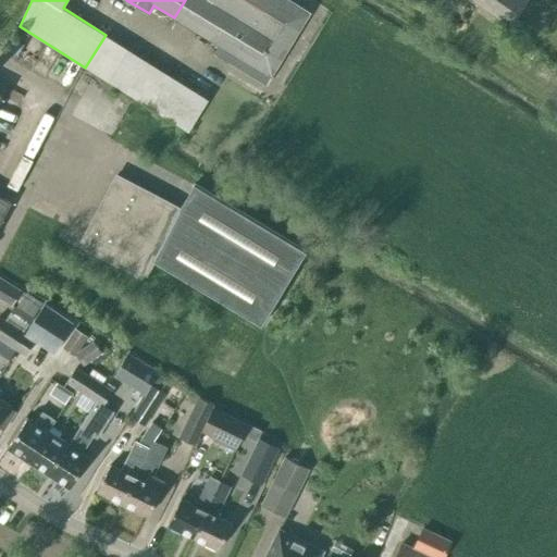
[(291,0),(185,0),(174,17),(267,74),(306,10),(291,0)]
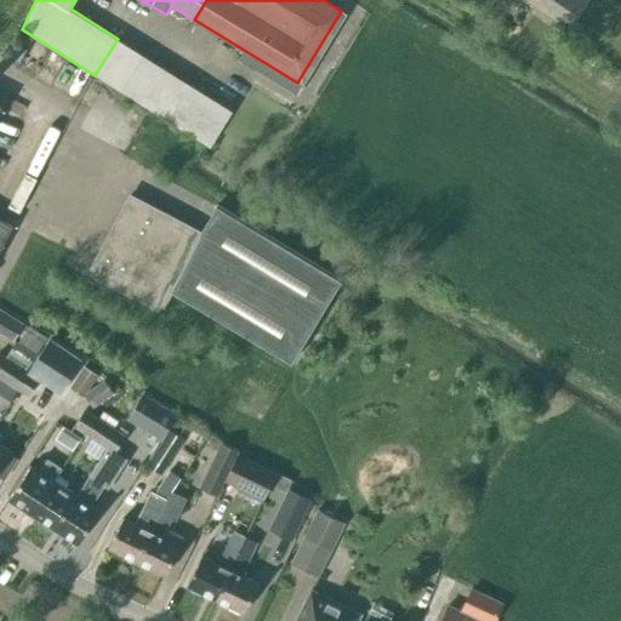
[(527,0),(568,28),(587,0),(527,0)]
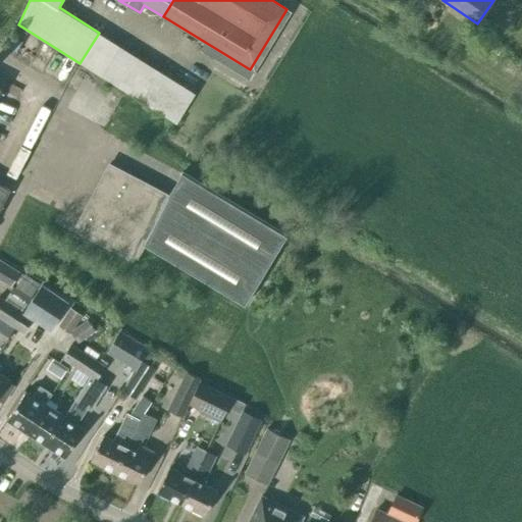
[(139,58),(99,33),(80,63),(120,88),(139,58)]
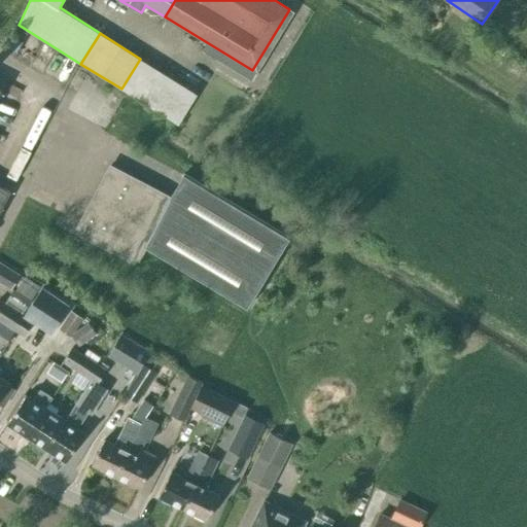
[(140,59),(121,89),(178,125),(198,94),(140,59)]
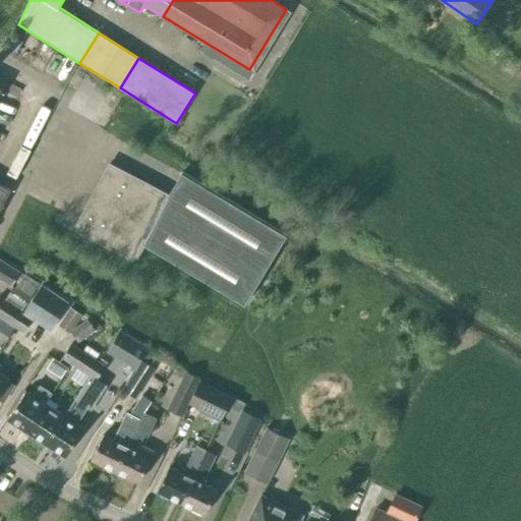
[(0,208),(10,189),(0,183),(0,91),(1,89),(0,88),(0,208)]
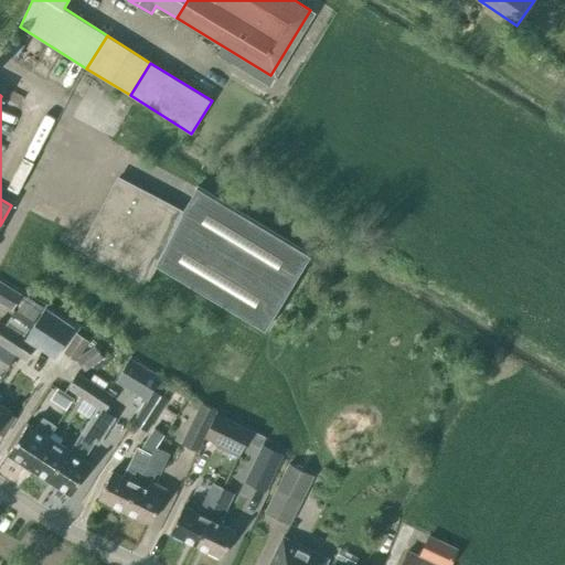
[(181,212),(118,178),(83,244),(148,278),(155,265),(264,331),(310,256),(196,187),(181,212)]
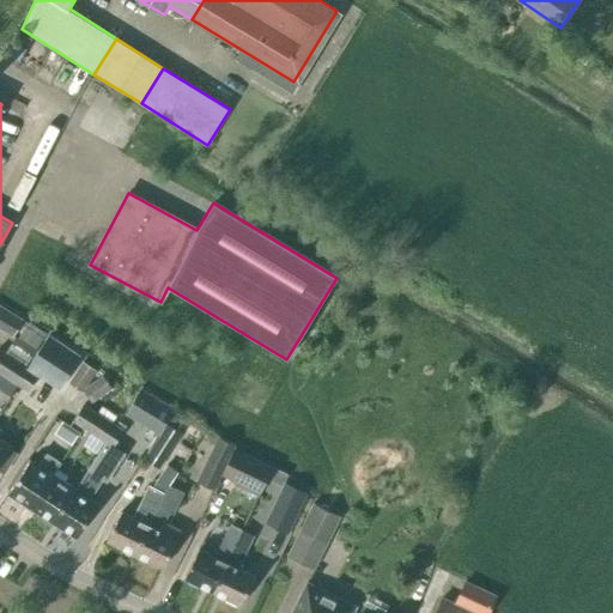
[(0,328),(12,337),(24,319),(0,303),(0,328)]
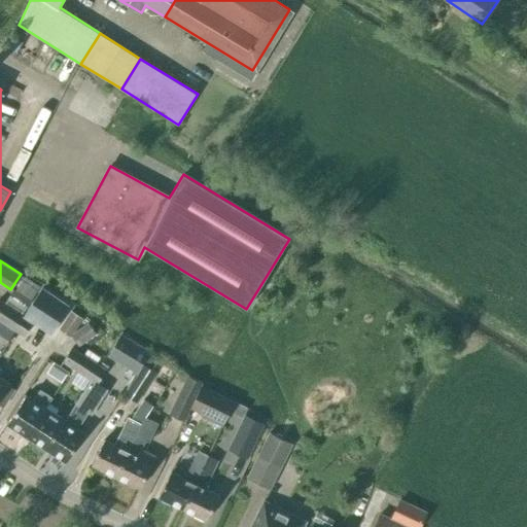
[(12,328),(22,315),(22,314),(38,290),(22,280),(14,290),(13,289),(4,304),(10,307),(1,321),(12,328)]
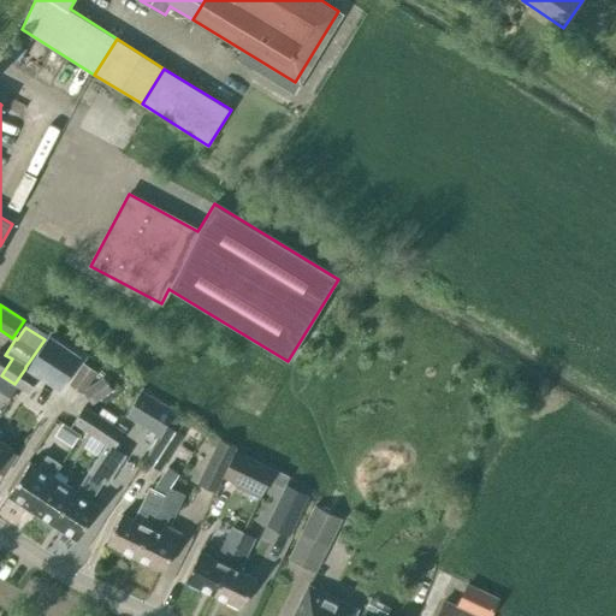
[(78,356),(47,337),(27,367),(58,388),(78,356)]
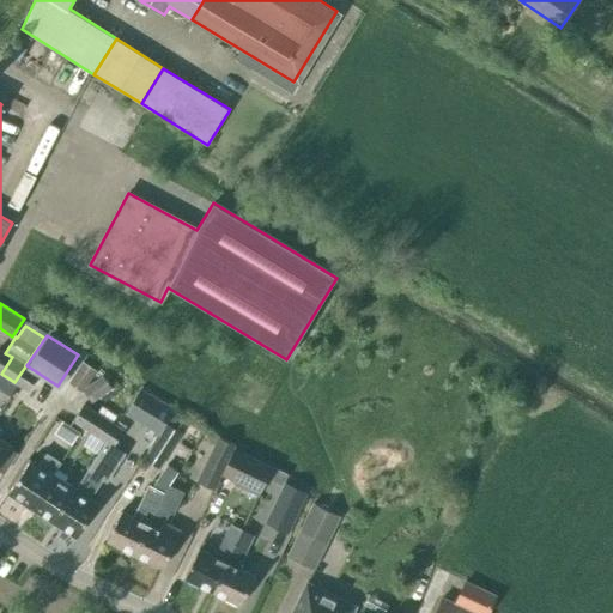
[(5,353),(0,349),(0,372),(1,374),(12,357),(5,353)]
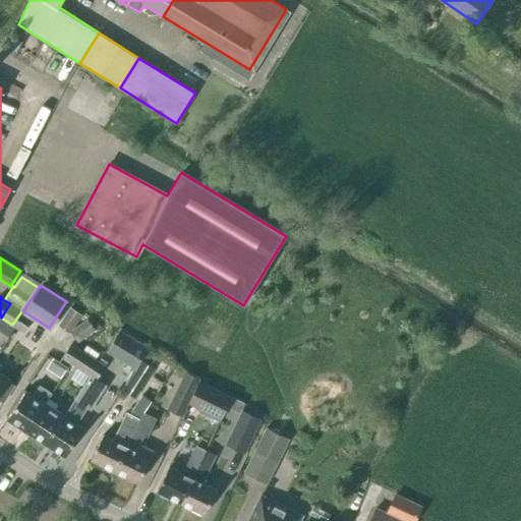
[(70,306),(59,325),(70,332),(71,330),(82,314),(70,306)]
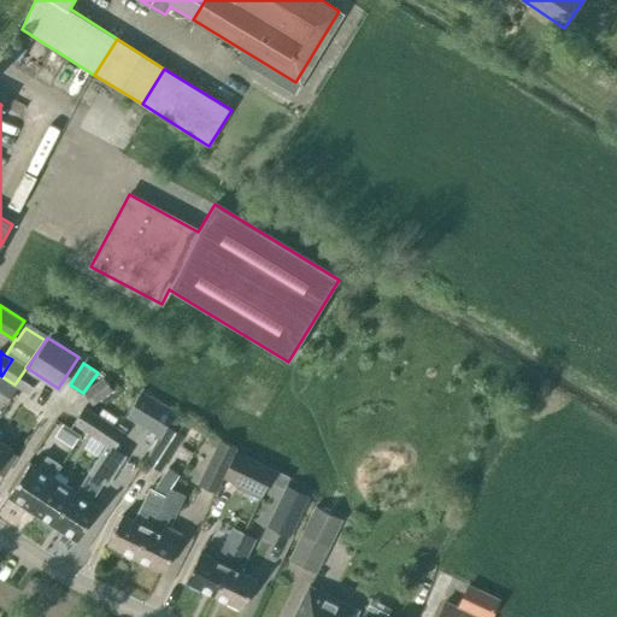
[(25,369),(15,385),(28,393),(39,377),(25,369)]
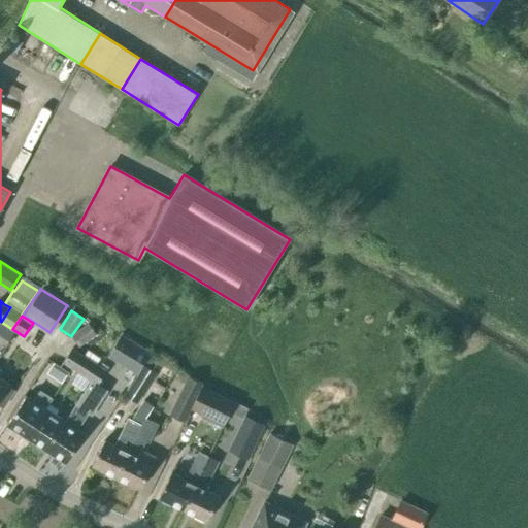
[(71,336),(78,347),(96,334),(89,323),(72,334),(71,336)]
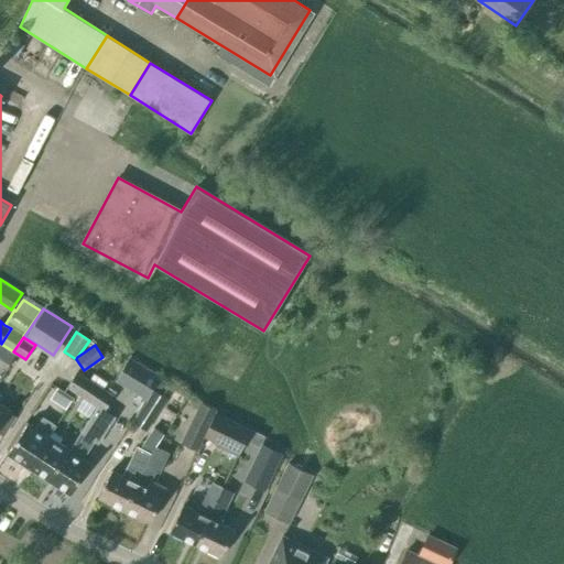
[(147,399),(161,375),(130,356),(115,380),(134,391),(147,399)]
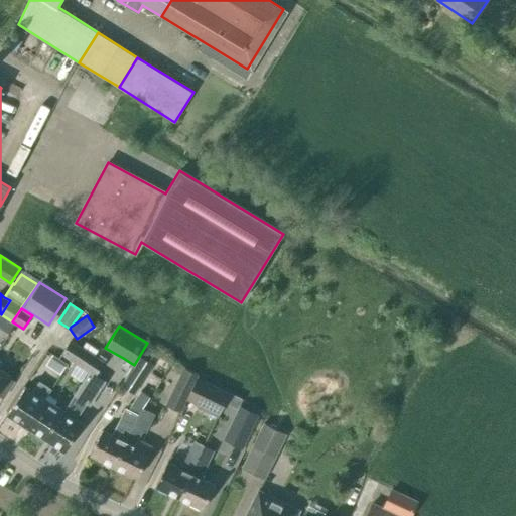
[(73,361),(82,348),(70,340),(61,354),(73,361)]
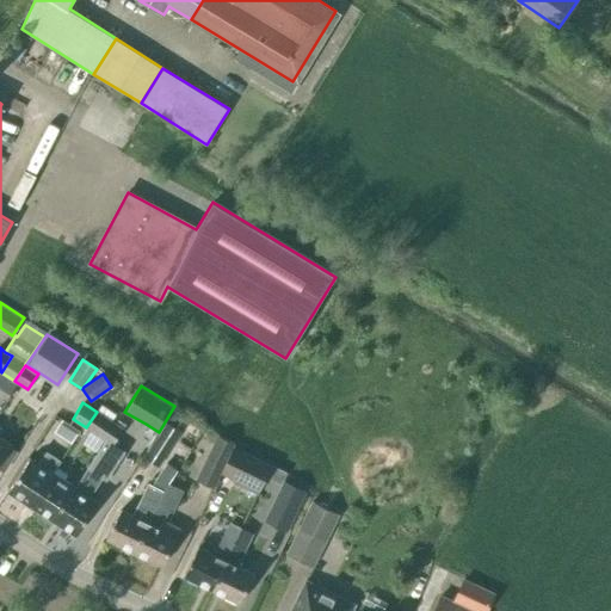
[(115,424),(111,421),(97,412),(86,427),(104,439),(113,424),(115,424)]
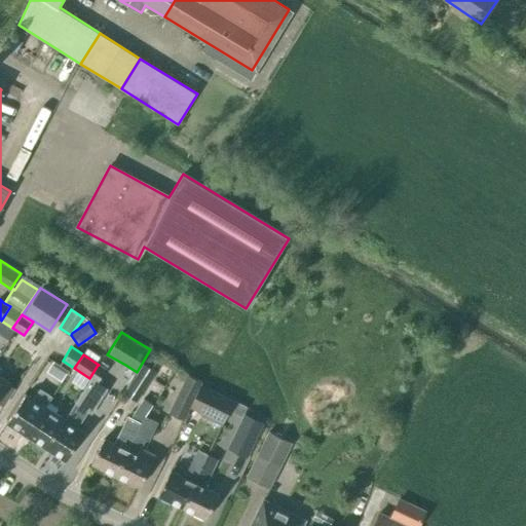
[(137,403),(155,372),(143,364),(123,393),(137,403)]
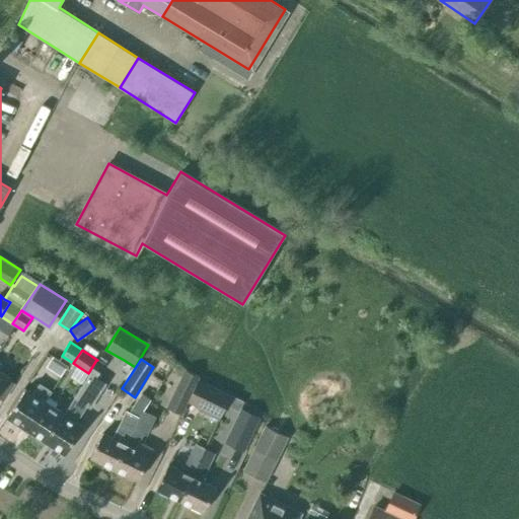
[(104,365),(97,360),(96,360),(88,373),(95,378),(104,365)]
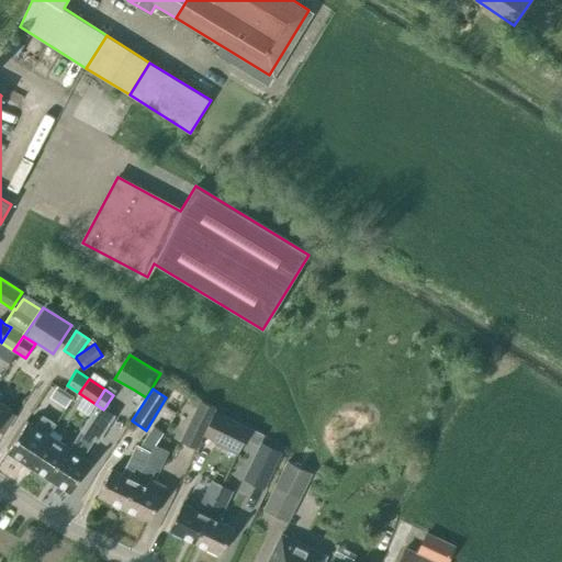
[(0,391),(0,423),(9,408),(0,402),(0,401),(4,394),(0,391)]
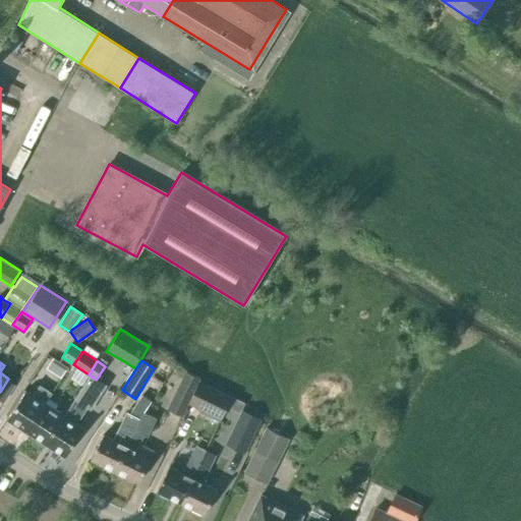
[(182,415),(188,403),(200,378),(185,370),(167,408),(182,415)]
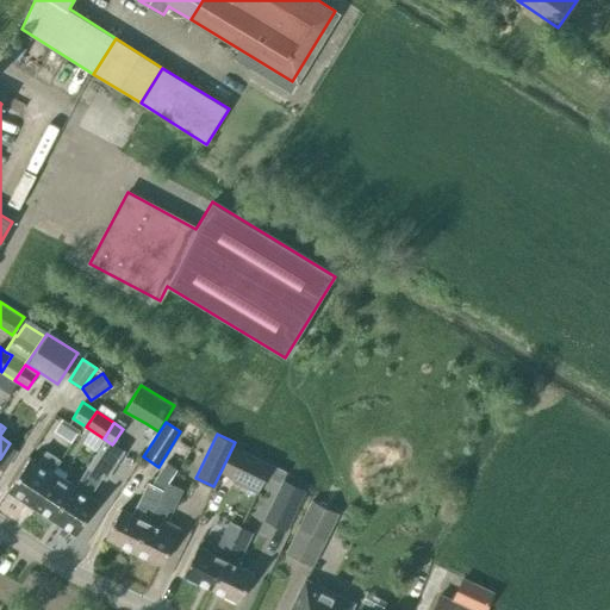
[(257,493),(272,464),(234,444),(221,472),(234,478),(232,480),(257,493)]
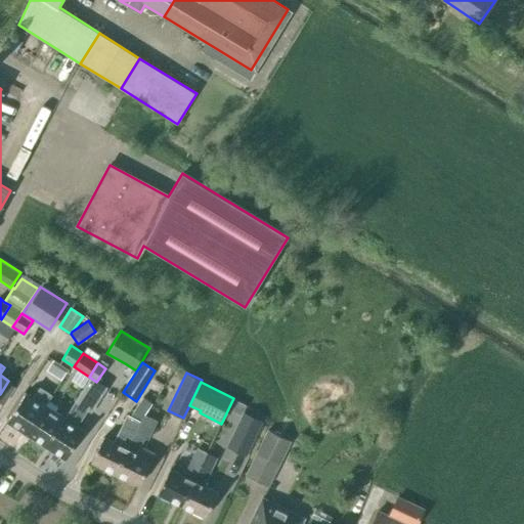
[(45,405),(48,401),(52,395),(40,387),(33,397),(26,392),(7,422),(27,434),(45,405)]
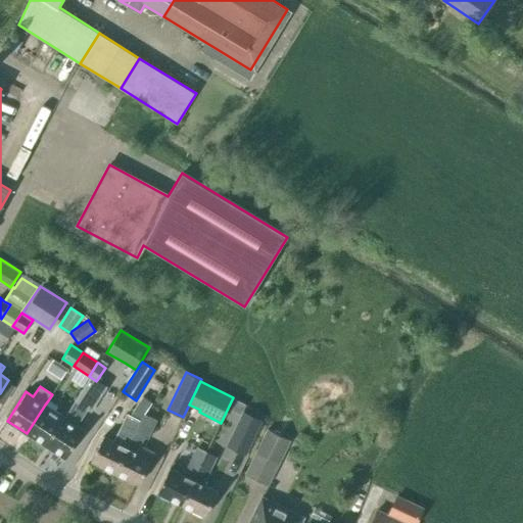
[(143,397),(131,415),(140,420),(145,413),(151,402),(143,397)]
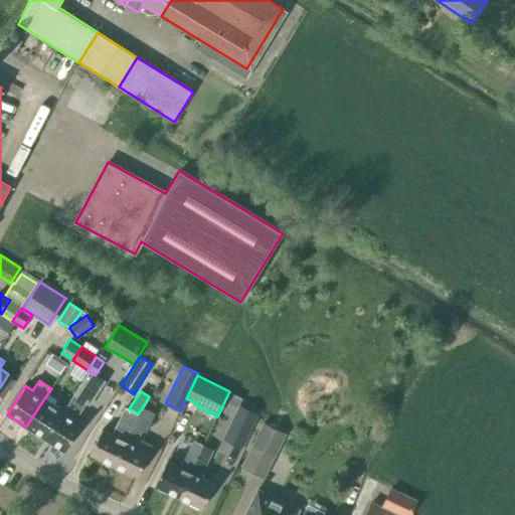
[(63,410),(44,440),(63,452),(82,422),(76,418),(89,400),(75,392),(63,410)]
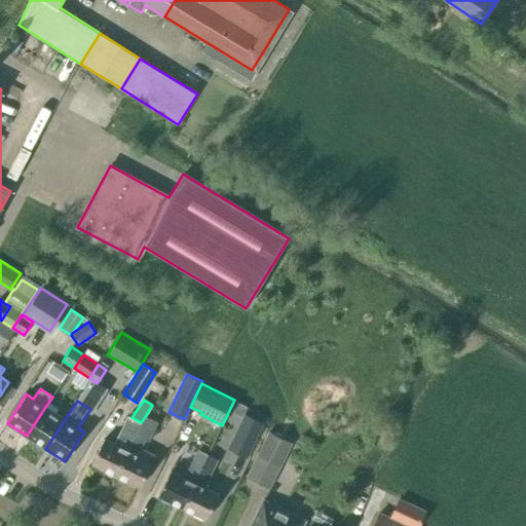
[(45,449),(65,419),(55,413),(58,408),(48,403),(45,407),(27,436),(45,449)]
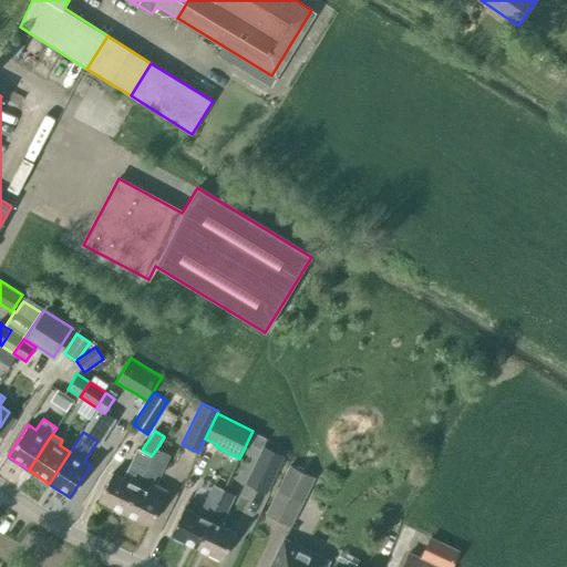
[(266,492),(284,456),(264,446),(255,464),(261,467),(253,485),(266,492)]
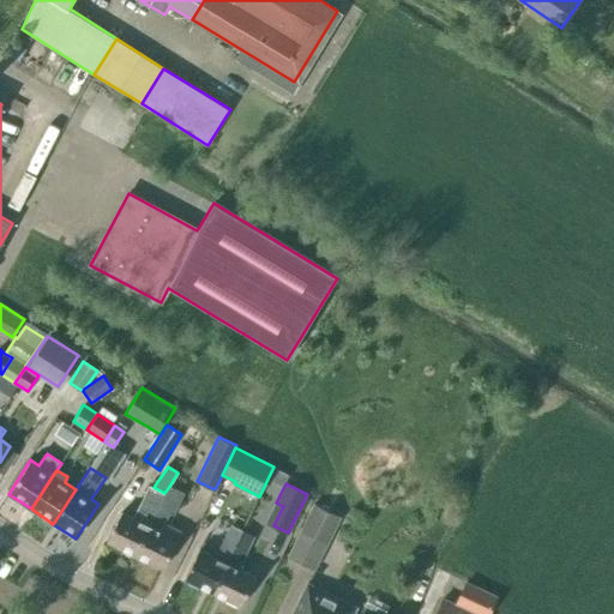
[(121,512),(108,541),(136,554),(164,493),(154,487),(149,485),(132,517),(121,512)]
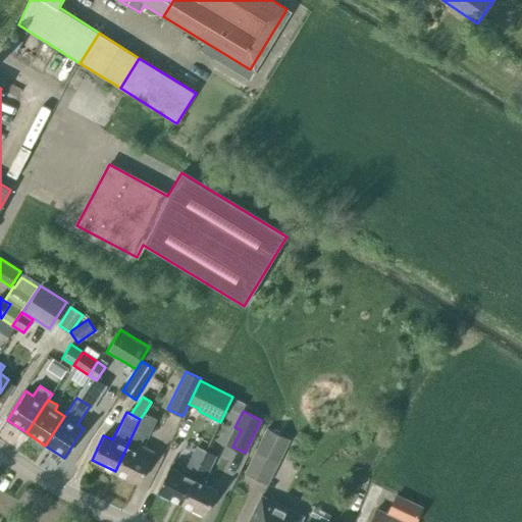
[(157,418),(145,412),(140,419),(115,471),(139,482),(151,458),(155,450),(140,444),(144,435),(148,437),(157,418)]
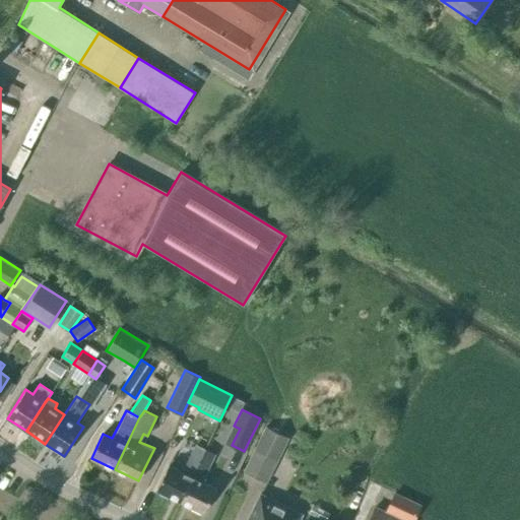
[(265,426),(255,447),(243,470),(267,482),(278,459),(289,438),(265,426)]
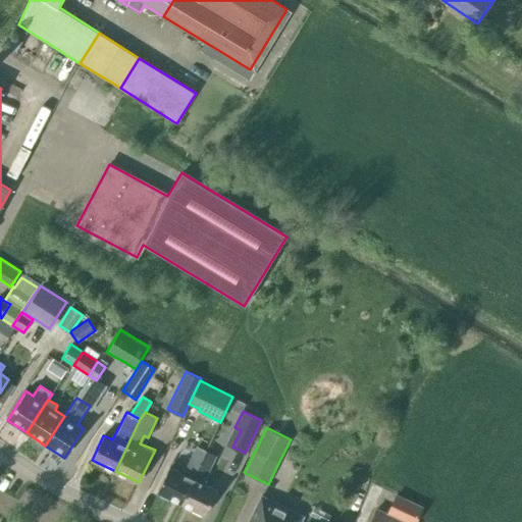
[(180,503),(206,451),(197,447),(184,474),(169,467),(157,491),(180,503)]
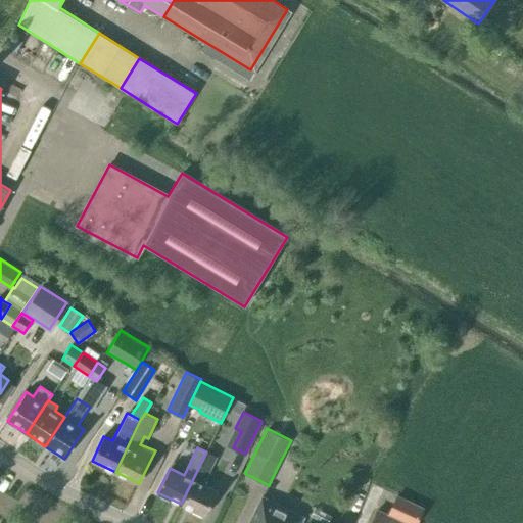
[(206,452),(181,504),(205,516),(217,491),(202,484),(216,457),(206,452)]
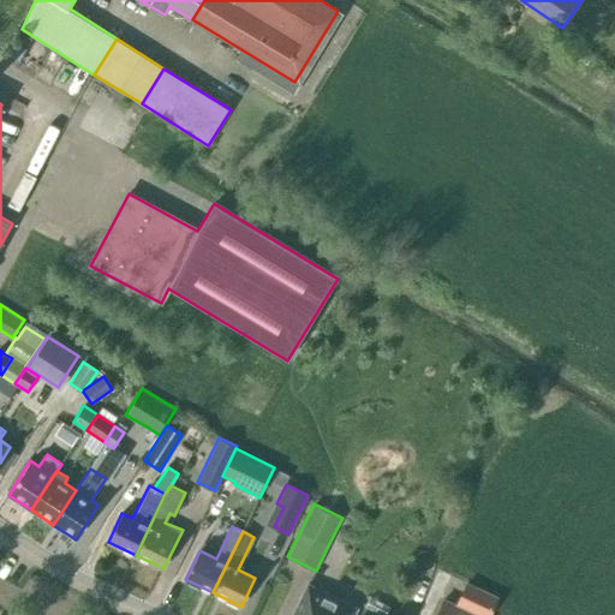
[(457,605),(443,599),(435,614),(488,614),(497,597),(466,583),(457,605)]
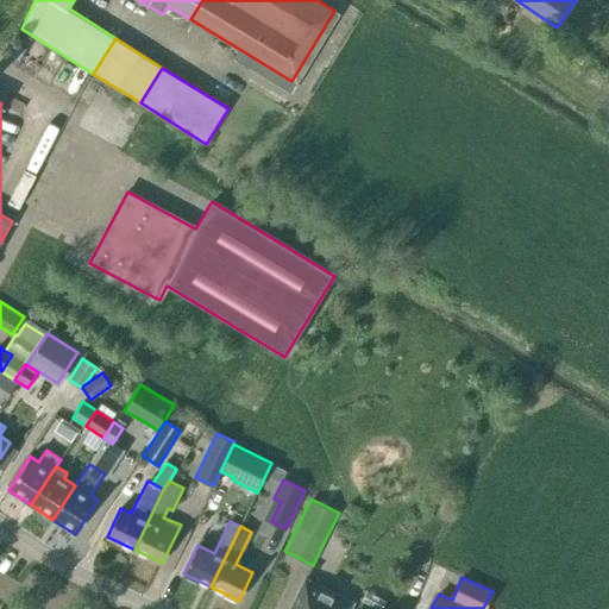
[(349,608),(352,602),(305,579),(289,608),(349,608)]
